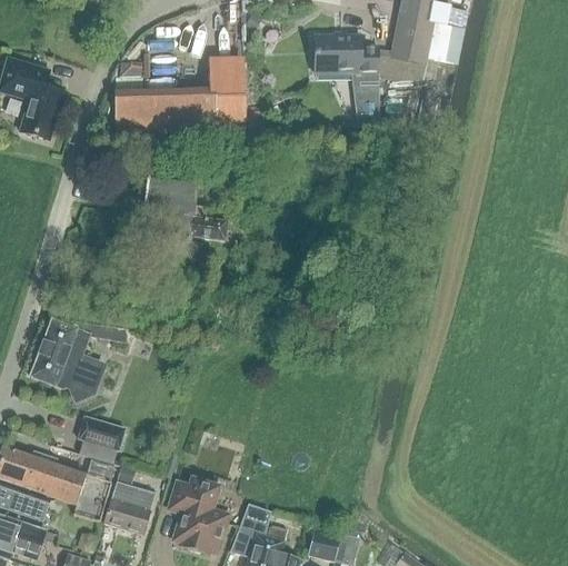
[(425,65),(426,60),(434,61),(437,62),(449,0),(400,0),(391,50),(390,57),(425,65)]
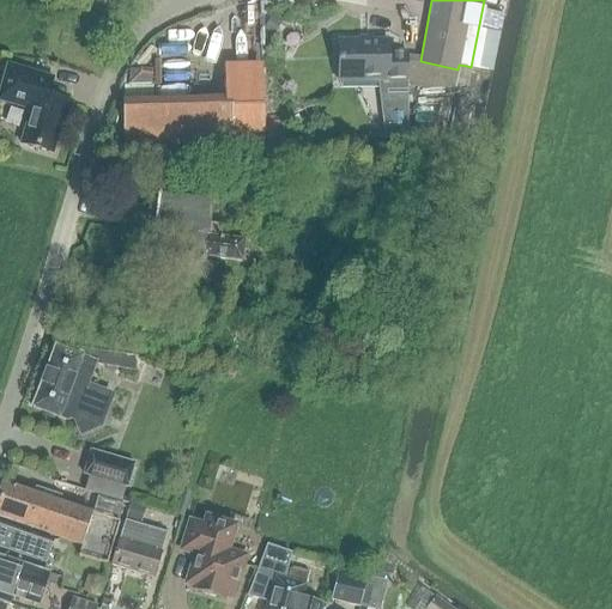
[(271,13),(265,24),(274,30),(280,19),(271,13)]
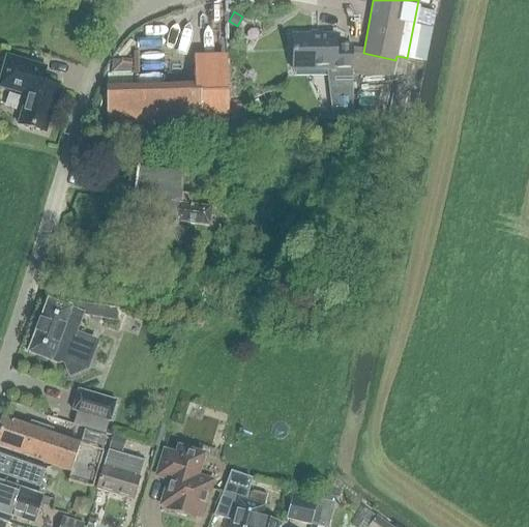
[(334,76),(351,76),(351,70),(351,45),(351,41),(335,42),(335,32),(293,32),(293,68),(334,67),(334,76)]
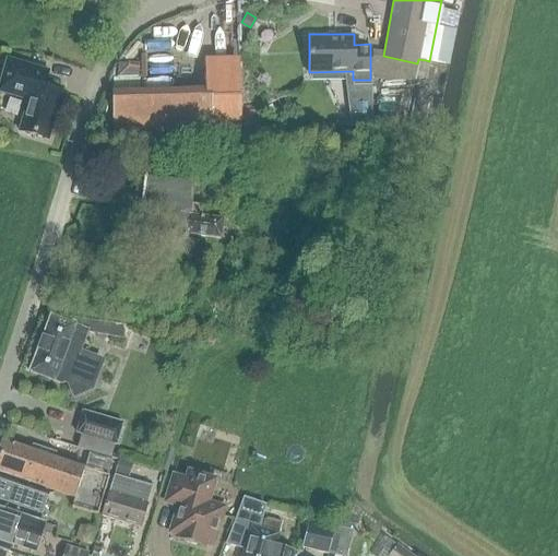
[(370,47),(370,74),(384,78),(414,78),(417,63),(383,56),(384,49),(370,47)]
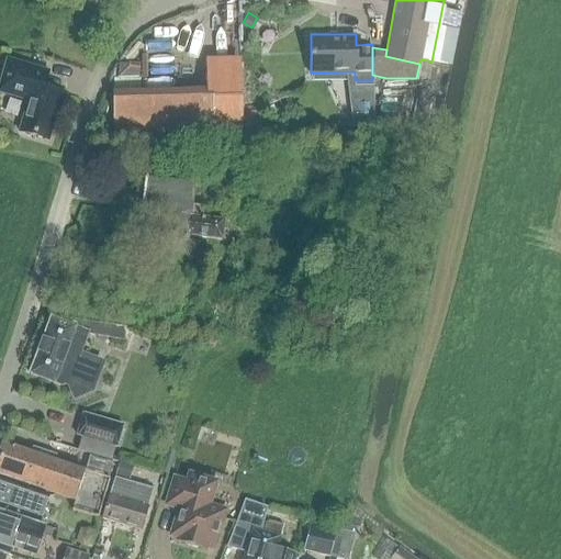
[(49,69),(8,57),(0,81),(0,89),(29,98),(20,130),(48,137),(55,114),(58,115),(65,91),(45,85),(49,69)]
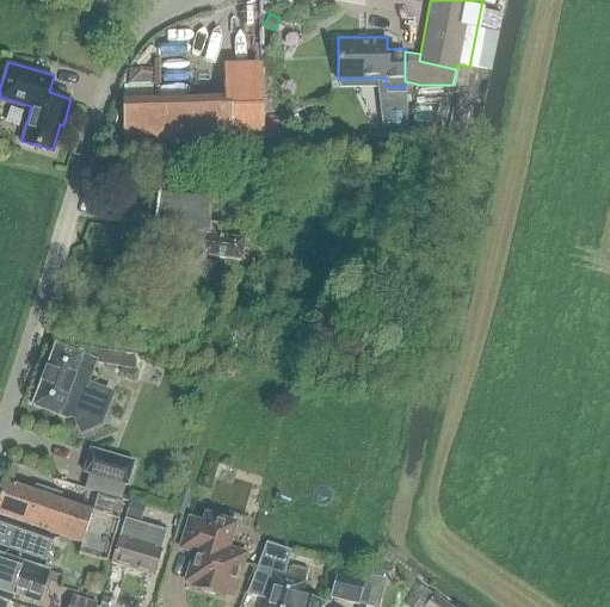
[(456,69),(453,85),(462,85),(466,66),(457,64),(456,69)]
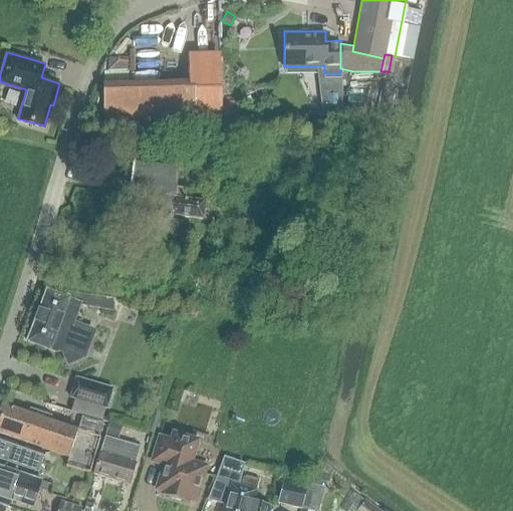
[(340,76),(324,76),(324,112),(340,112),(340,76)]
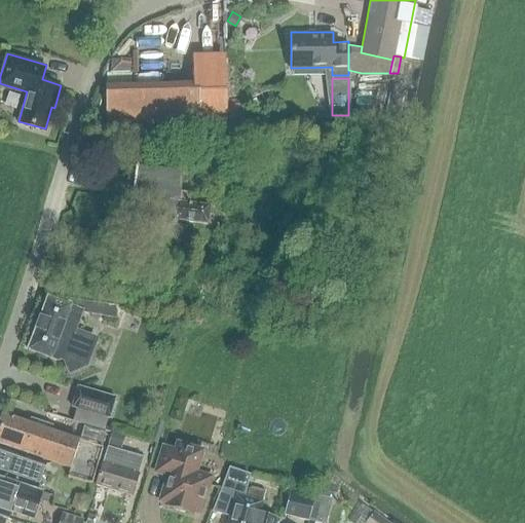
[(198,119),(197,84),(106,87),(107,121),(198,119)]
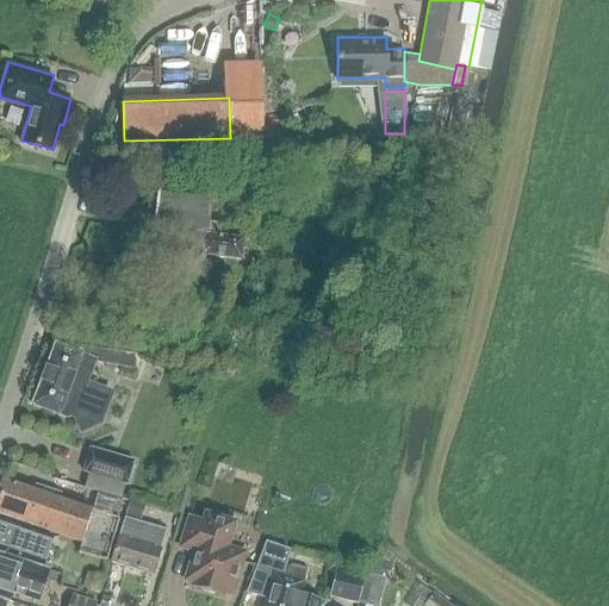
[(241,257),(243,237),(221,235),(222,222),(209,219),(211,194),(157,188),(157,189),(149,195),(148,206),(154,213),(154,216),(157,216),(154,245),(160,254),(161,254),(160,263),(178,266),(179,256),(204,258),(204,254),(241,257)]
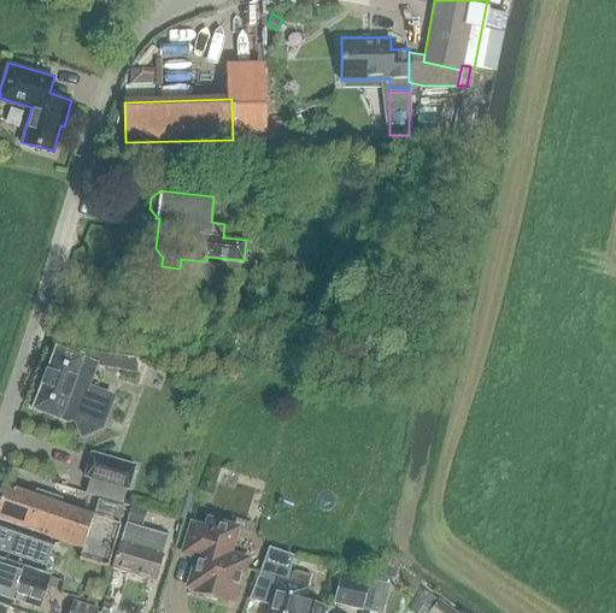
[(136,371),(136,369),(138,358),(68,347),(66,351),(56,346),(33,407),(68,420),(69,419),(74,422),(81,437),(103,428),(116,394),(89,383),(97,364),(136,371)]
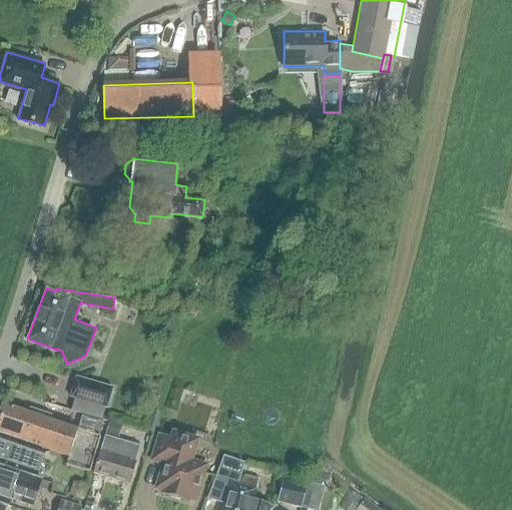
[(76,375),(70,395),(107,405),(112,386),(76,375)]
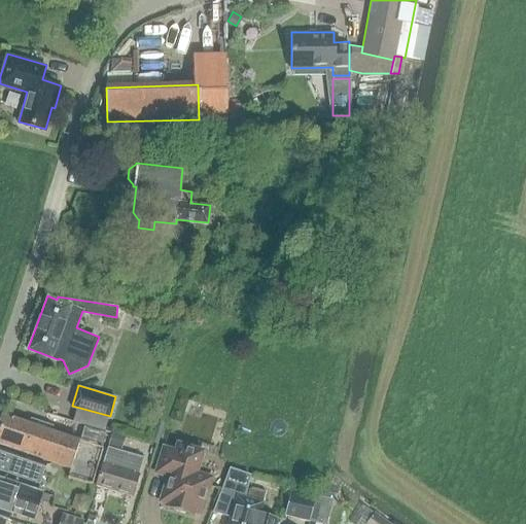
[(92,483),(103,447),(78,440),(1,413),(0,416),(0,443),(70,467),(68,476),(92,483)]
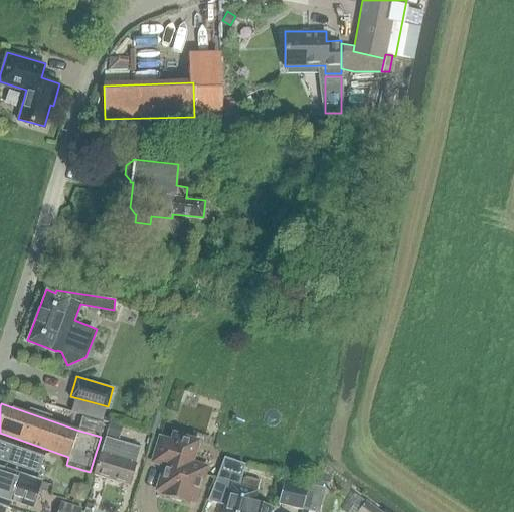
[(110,419),(105,436),(118,439),(123,423),(110,419)]
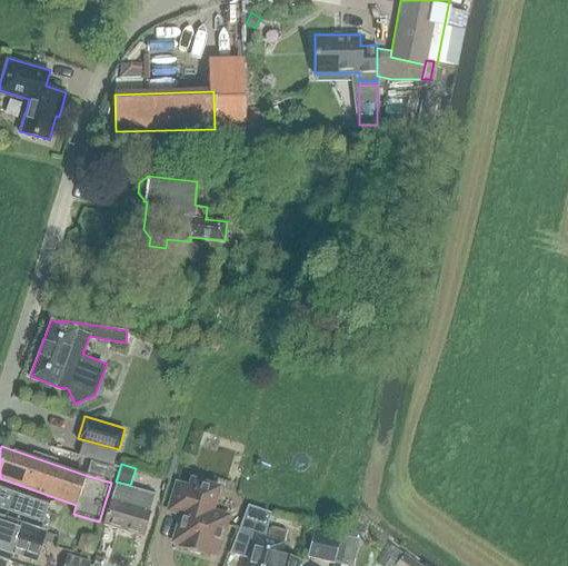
[(181,513),(180,516),(181,516),(179,525),(178,525),(172,540),(181,543),(180,546),(207,555),(208,550),(217,553),(221,538),(220,537),(222,529),(223,529),(229,514),(212,509),(219,486),(192,477),(190,485),(177,482),(168,509),(181,513)]
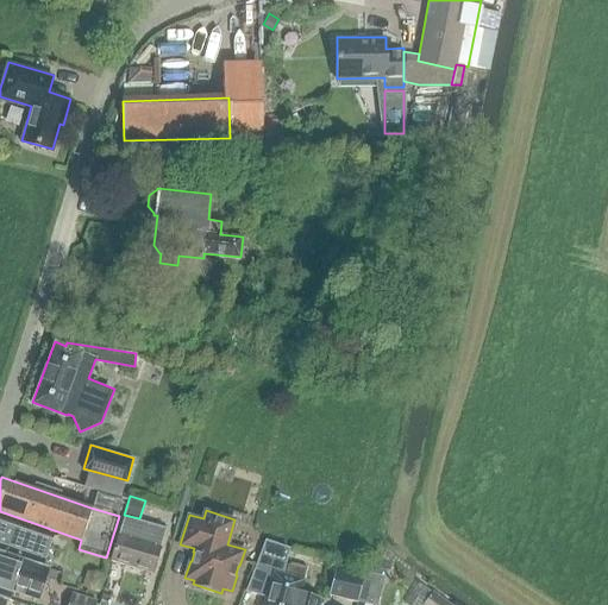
[(124,515),(111,559),(152,572),(165,527),(139,518),(124,515)]
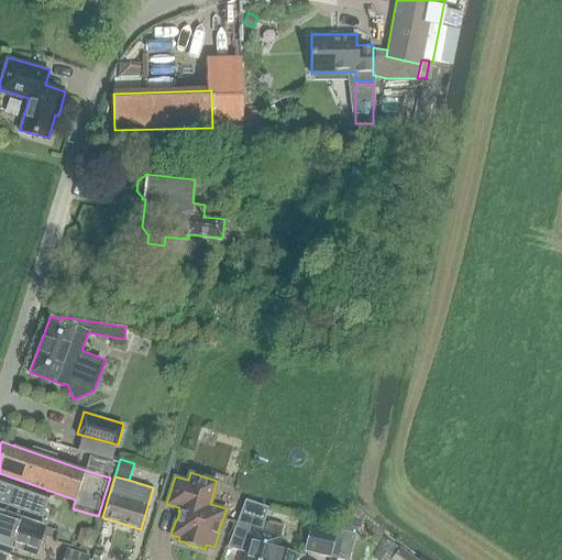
[(0,507),(19,514),(40,522),(48,495),(0,478),(0,507)]
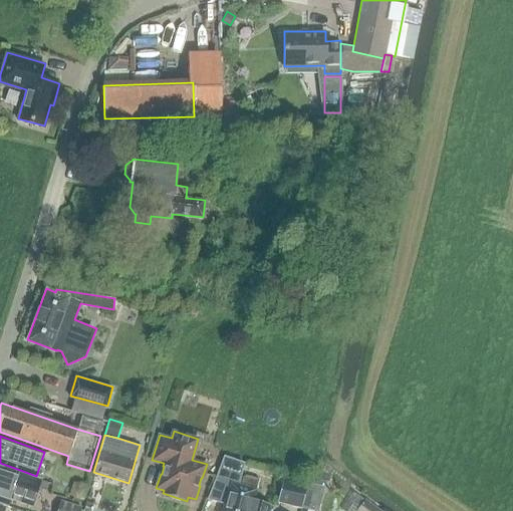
[(225,454),(208,497),(225,502),(230,482),(237,484),(241,472),(244,461),(225,454)]
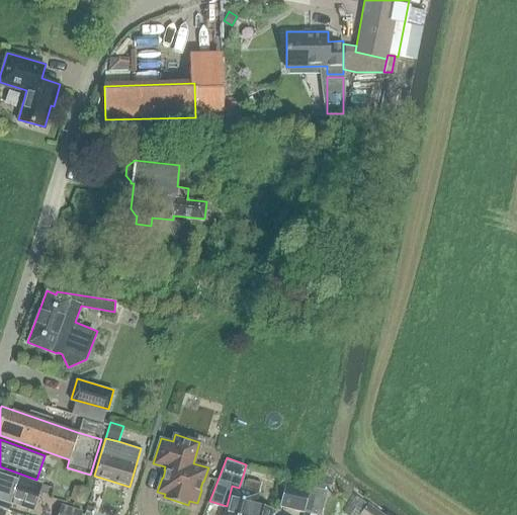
[(33,509),(41,483),(0,467),(0,505),(8,509),(11,501),(33,509)]
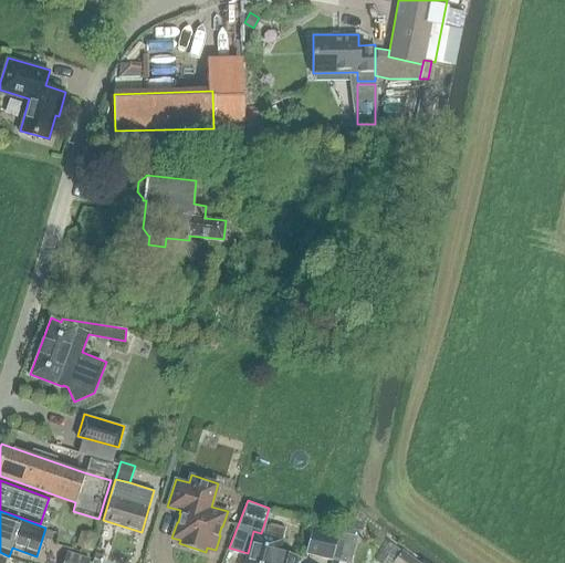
[(294,562),(296,555),(279,551),(285,527),(265,520),(261,533),(253,531),(248,553),(243,562),(294,562)]
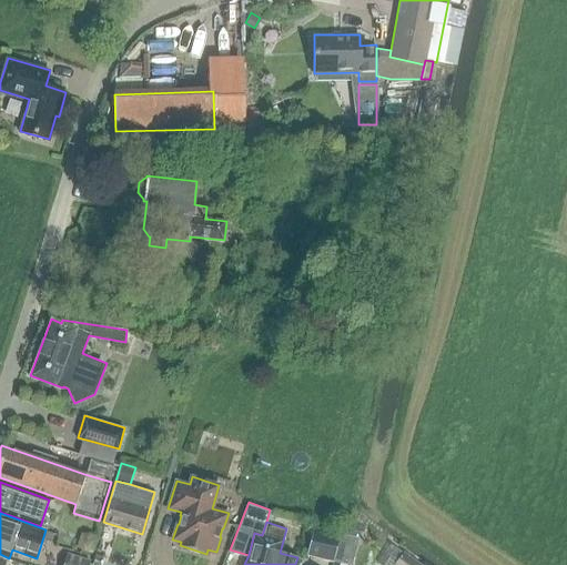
[(341,531),(315,524),(306,556),(333,562),(347,564),(352,564),(358,537),(355,536),(341,533),(341,531)]
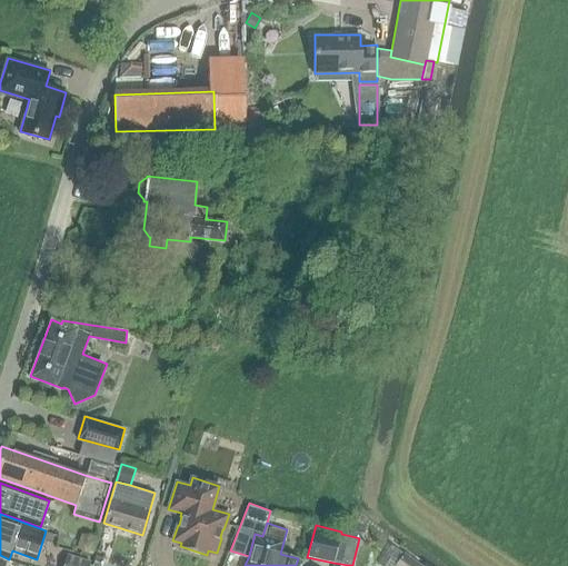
[(341,532),(341,534),(356,537),(358,529),(344,526),(341,532)]
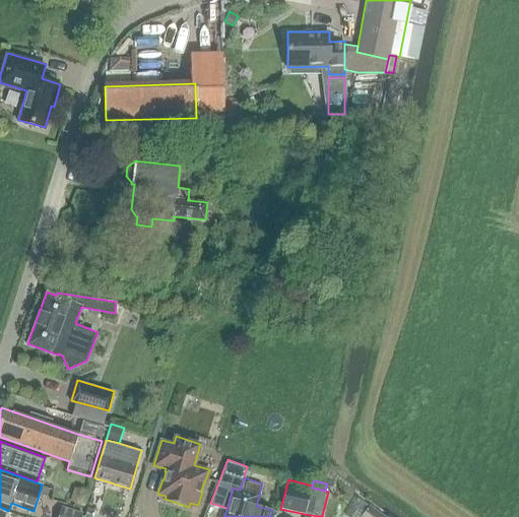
[(88,491),(73,487),(69,500),(84,505),(88,491)]
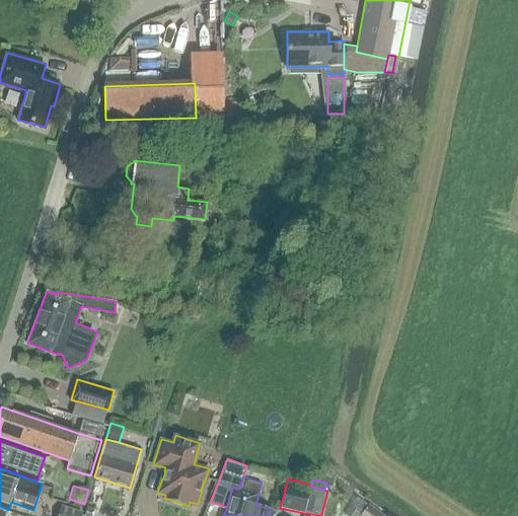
[(367,501),(358,514),(360,515),(387,515),(384,513),(381,512),(367,501)]
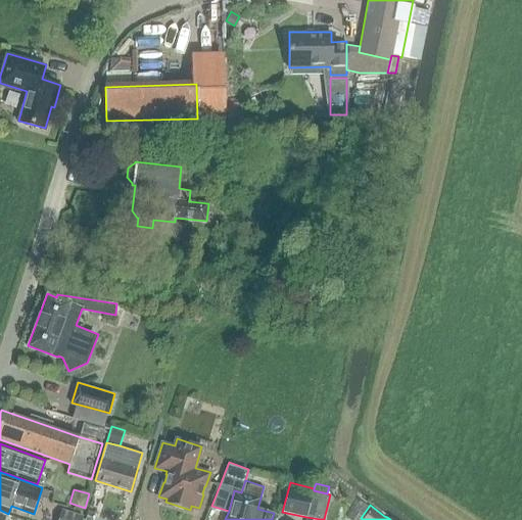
[(82,519),(84,515),(61,508),(57,519),(82,519)]
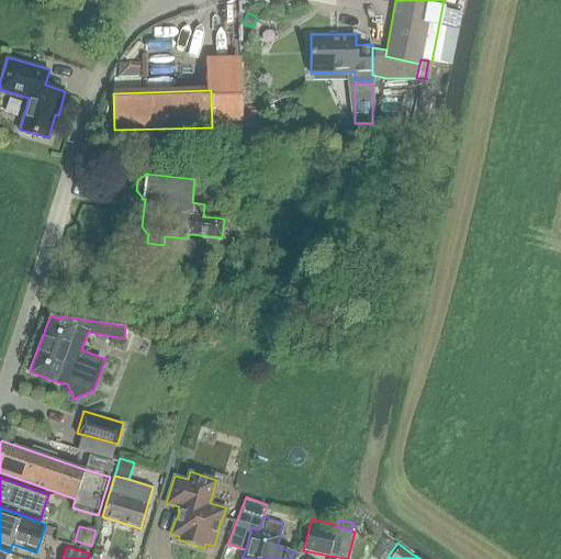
[(96,547),(92,557),(100,558),(102,549),(96,547)]
